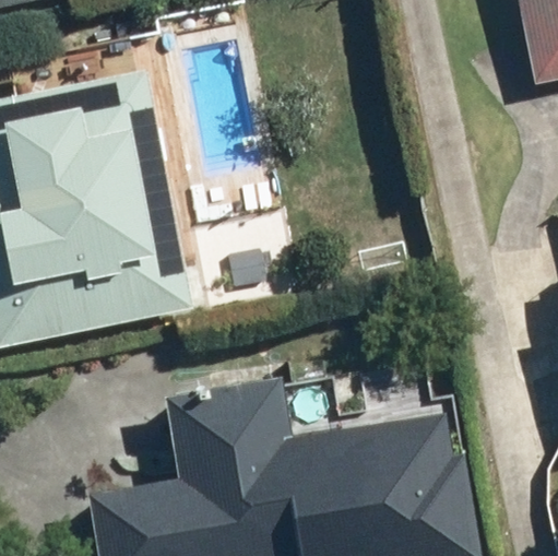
[(0,9),(46,0),(0,0),(0,9)]
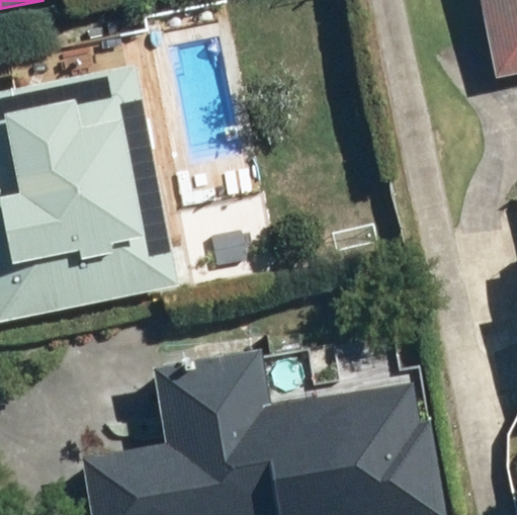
[(516,73),(516,0),(479,0),(496,78),(516,73)]
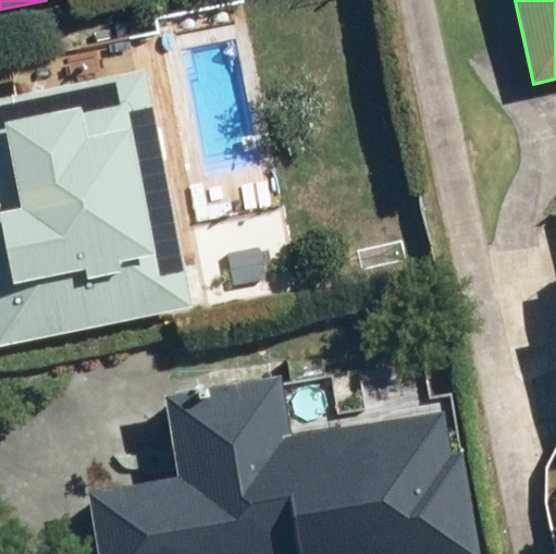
[(0,347),(193,308),(144,70),(0,98),(0,347)]
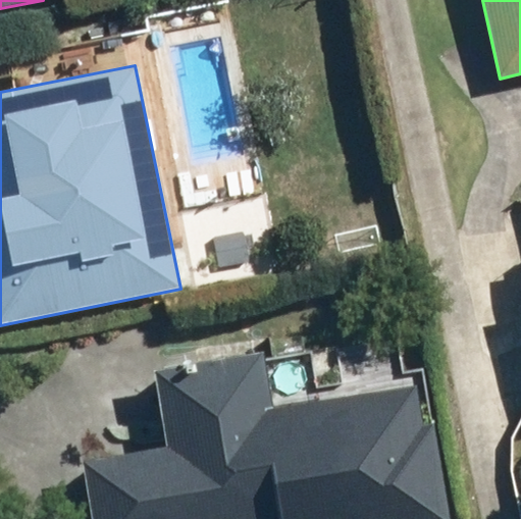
[(81,460),(90,518),(290,518),(271,400),(264,353),(154,369),(165,447),(81,460)]
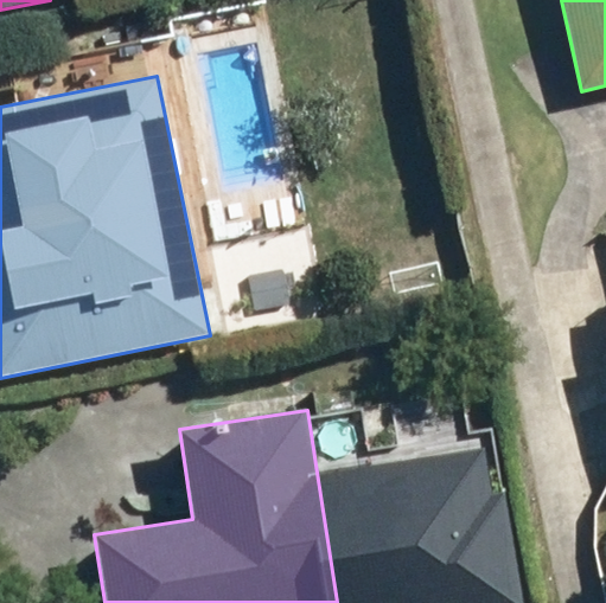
[(316,464),(337,602),(457,602),(524,592),(509,483),(493,486),(486,438),(316,464)]
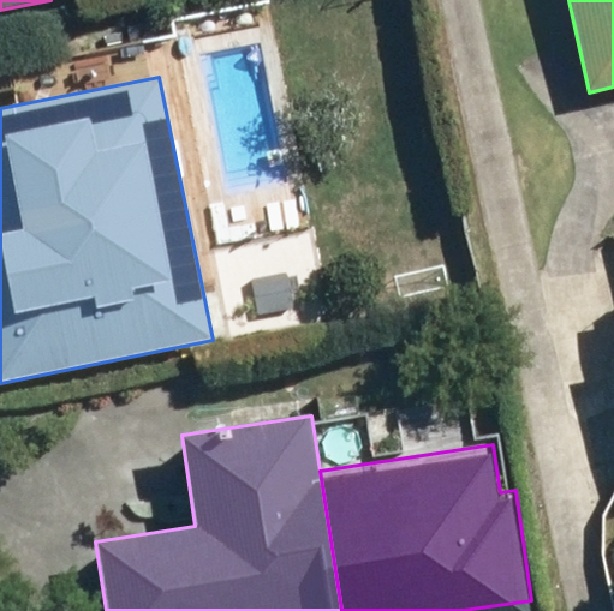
All buildings are outlined.
